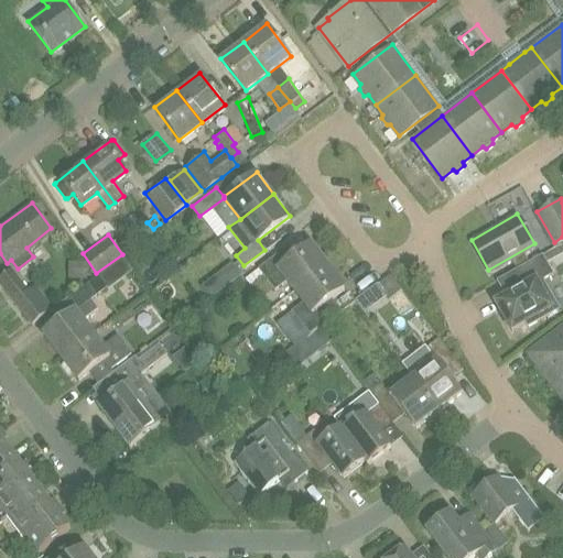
[(552,271),(545,260),(562,250),(562,245),(561,241),(507,272),(515,285),(512,292),(496,301),(511,327),(526,319),(528,323),(559,306),(545,283),(540,286),(536,280),(552,271)]
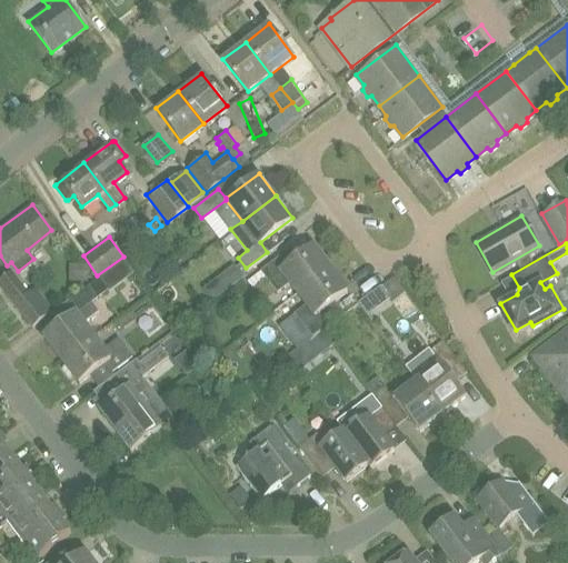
[(289,280),(297,290),(329,267),(314,244),(289,263),(281,252),(247,279),(251,284),(265,274),(277,290),(289,280)]
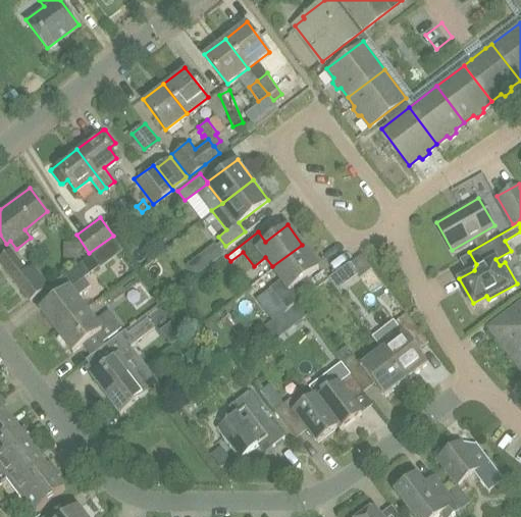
[(79,256),(79,240),(79,239),(63,239),(63,256),(79,256)]
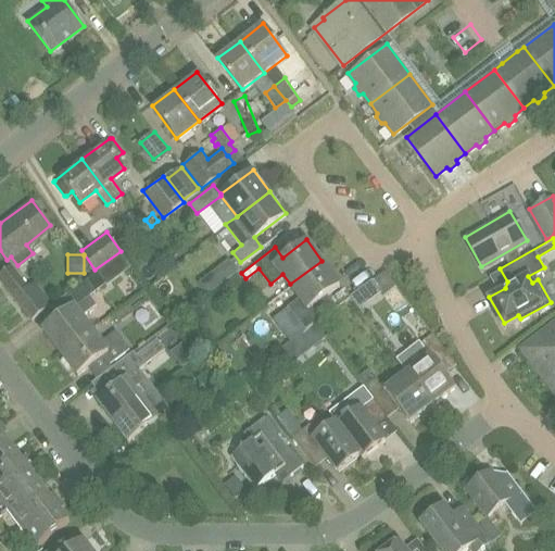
[(219,263),(229,276),(238,268),(228,255),(218,263),(219,263)]
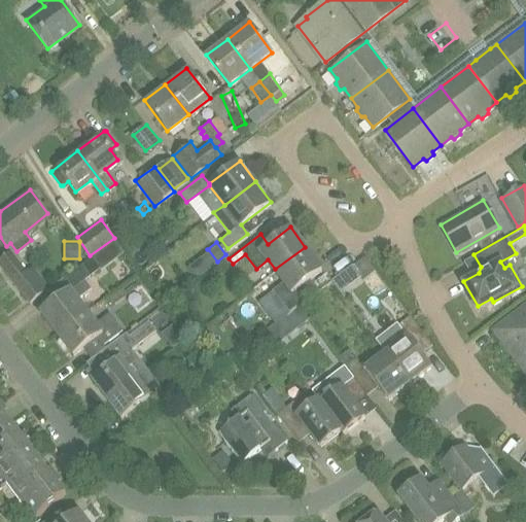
[(43,286),(29,270),(12,246),(0,254),(0,264),(12,283),(14,280),(28,298),(43,286)]
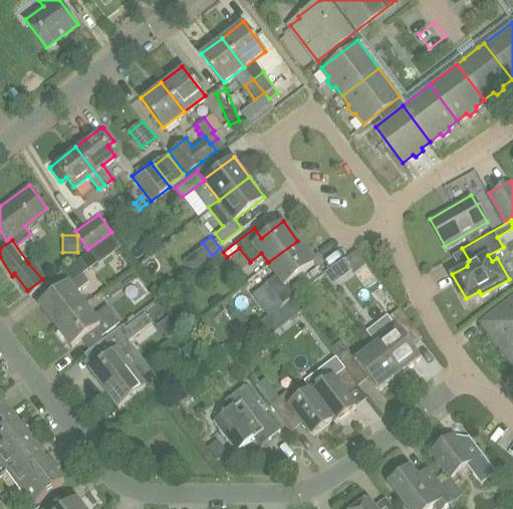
[(292,278),(313,262),(297,241),(268,262),(276,273),(265,282),(272,291),(260,300),(269,312),(282,302),(291,296),(300,288),(292,278)]
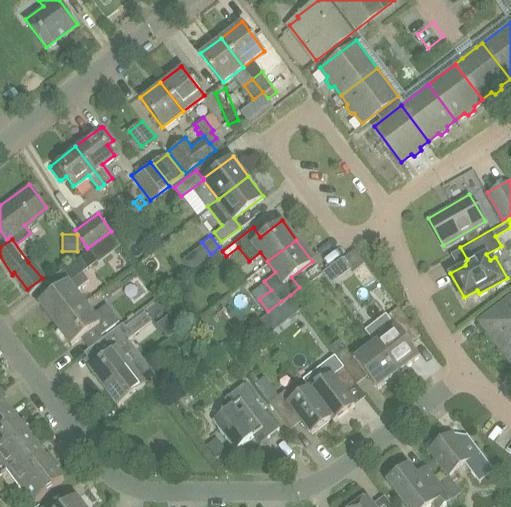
[(342,255),(353,269),(364,260),(354,247),(342,255)]
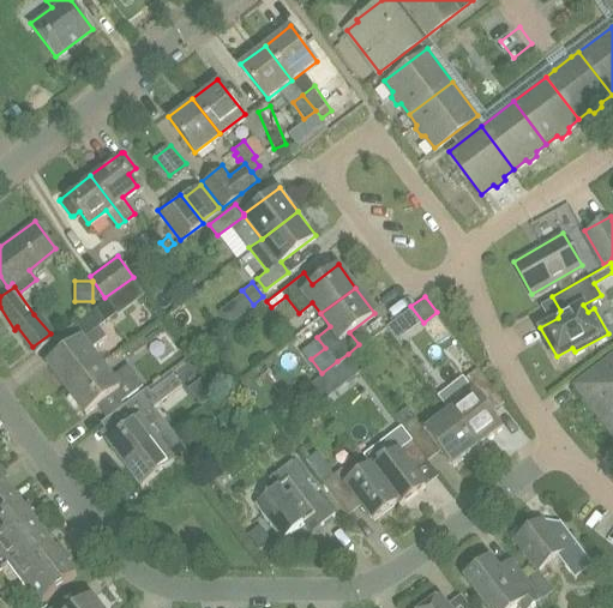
[(82,335),(89,343),(106,333),(97,323),(115,311),(106,298),(74,319),(84,332),(82,335)]
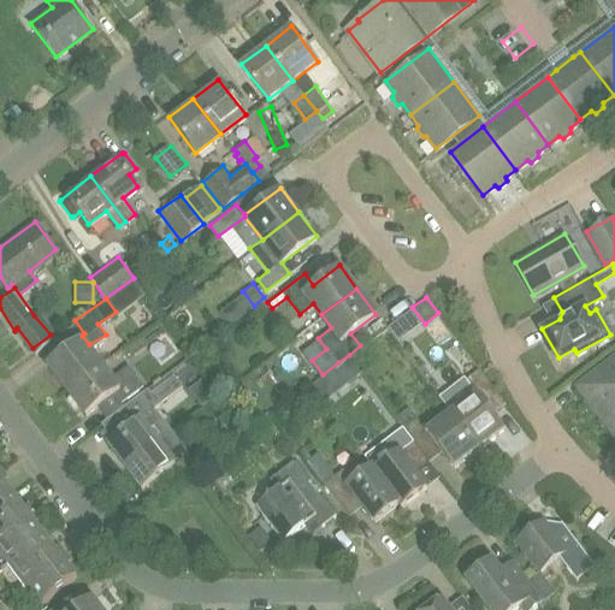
[(47,362),(65,385),(99,360),(81,336),(47,362)]
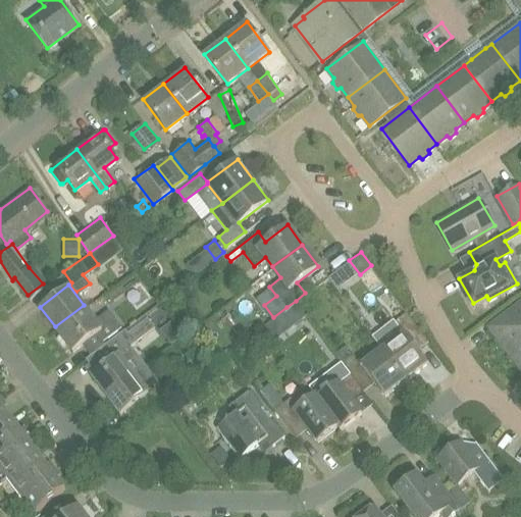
[(306,314),(296,301),(287,307),(297,321),(306,314)]
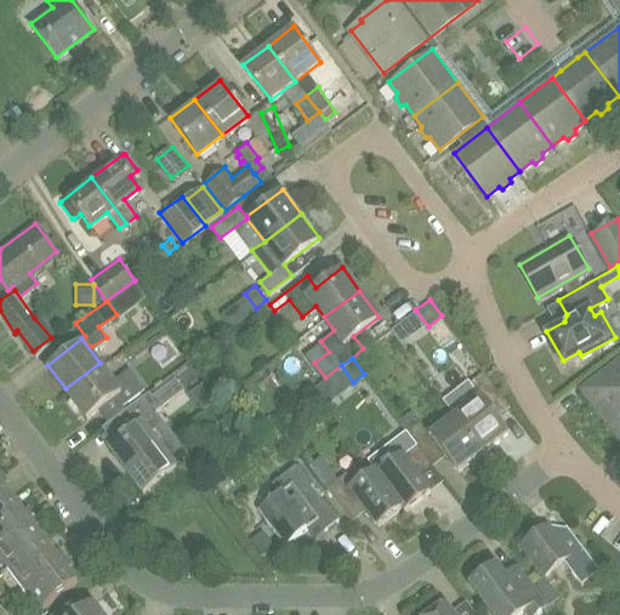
[(593,400),(606,416),(619,404),(619,358),(593,379),(603,392),(593,400)]
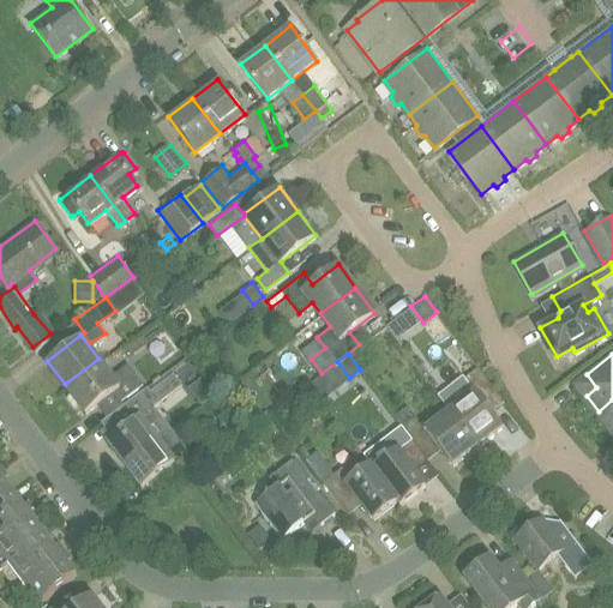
[(95,402),(104,415),(145,385),(126,361),(110,373),(98,359),(65,384),(84,410),(95,402)]
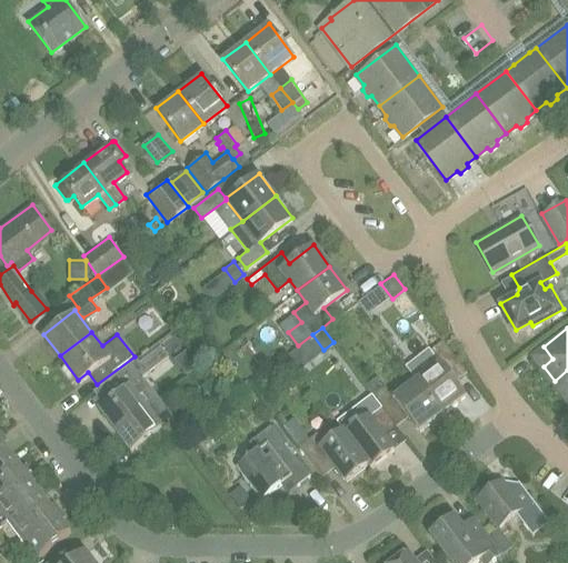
[(466,371),(441,340),(422,354),(432,368),(417,379),(442,413),(466,395),(454,380),(466,371)]
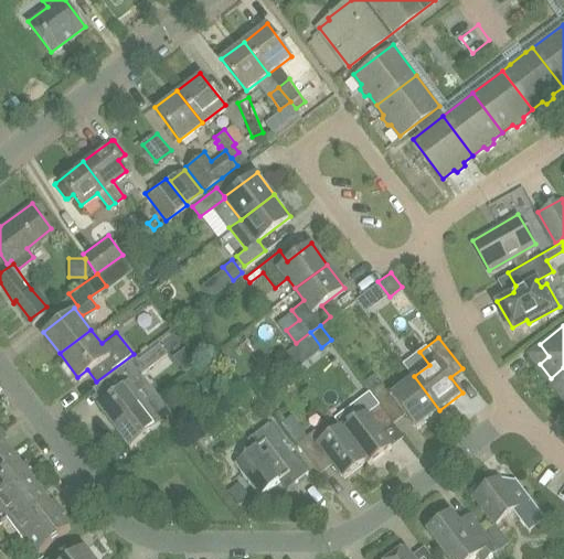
[(97,404),(114,425),(156,391),(157,391),(147,378),(146,379),(140,373),(166,353),(158,342),(137,358),(134,354),(96,382),(96,383),(108,374),(118,387),(97,404)]
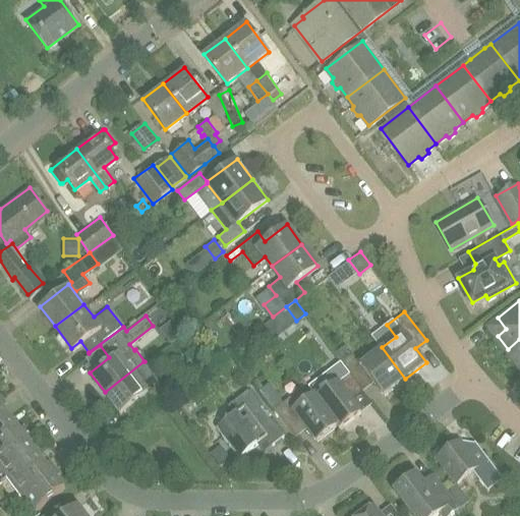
[(519,339),(508,349),(519,362),(519,361),(519,339)]
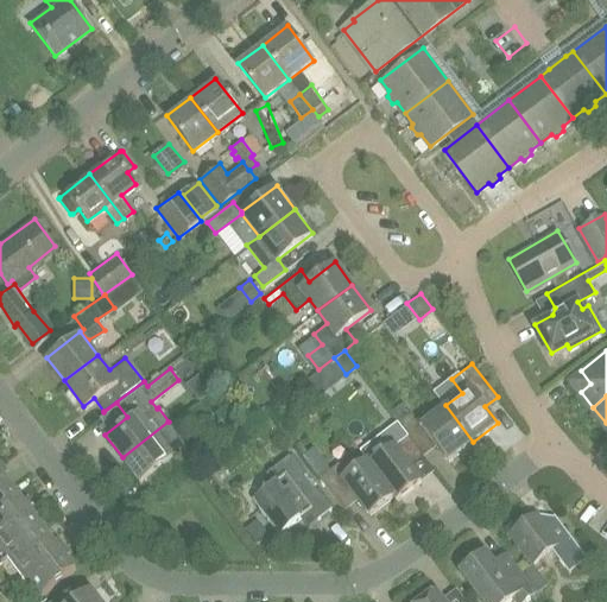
[(448,460),(473,442),(446,405),(422,423),(411,409),(403,399),(390,409),(389,407),(387,409),(423,454),(436,444),(448,460)]
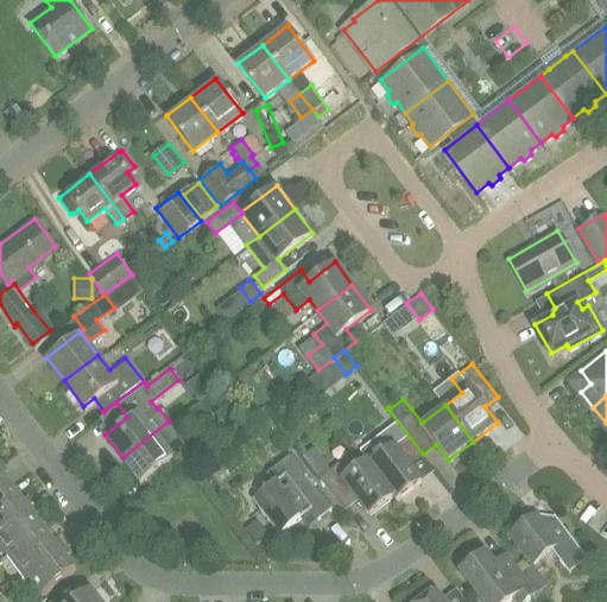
[(410,463),(423,454),(387,409),(379,414),(390,429),(375,438),(384,449),(371,460),(393,494),(396,498),(422,479),(410,463)]
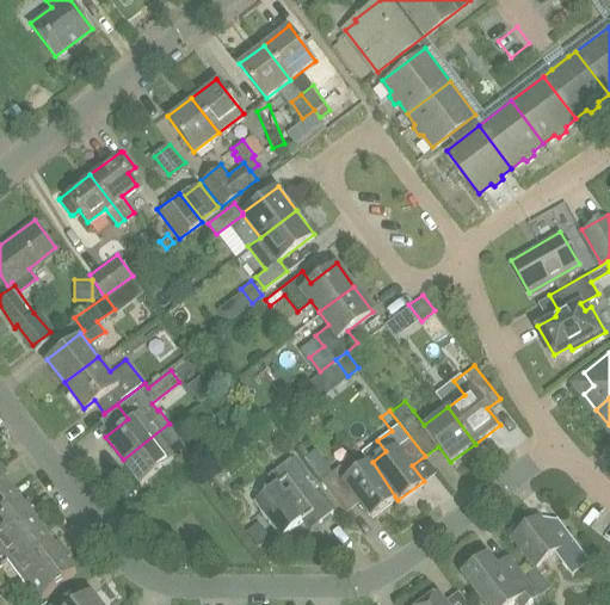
[(140,482),(146,479),(155,492),(202,456),(199,454),(192,443),(186,446),(170,424),(168,424),(123,460),(140,482)]
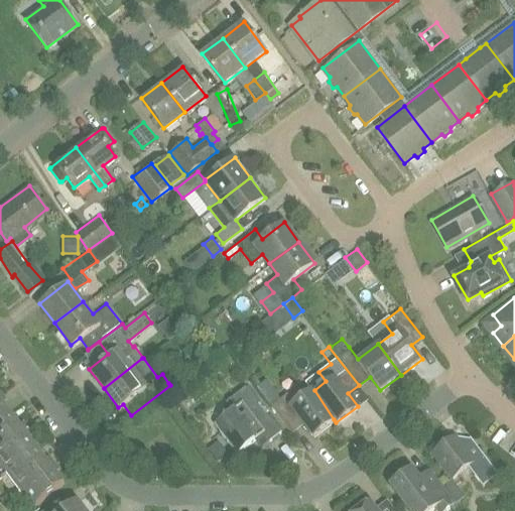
[(232,408),(215,421),(237,451),(264,430),(270,438),(281,429),(246,383),(226,399),(232,408)]
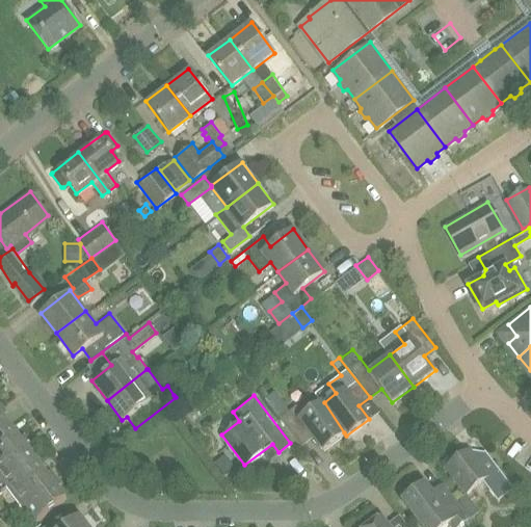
[(323,448),(344,432),(324,402),(322,399),(307,411),(299,401),(280,416),(300,442),(312,433),(323,448)]
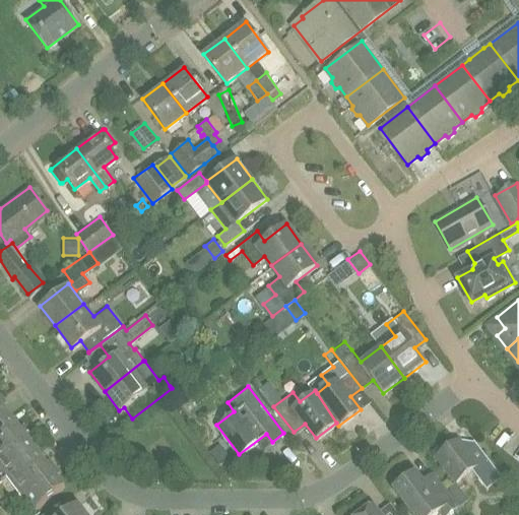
[(10,401),(21,415),(35,405),(23,391),(10,401)]
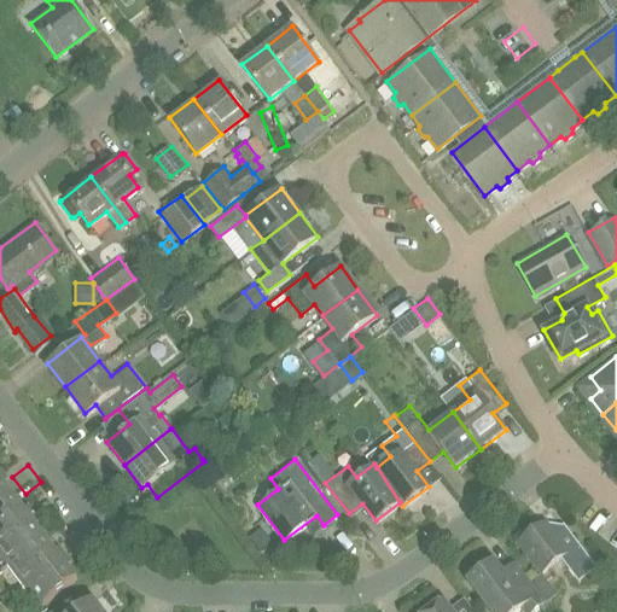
[(0,499),(11,491),(0,476),(0,499)]
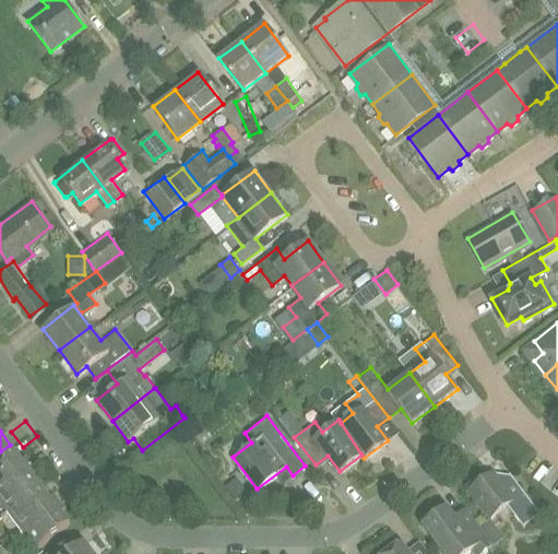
[(0,482),(24,464),(10,445),(0,451),(0,482)]
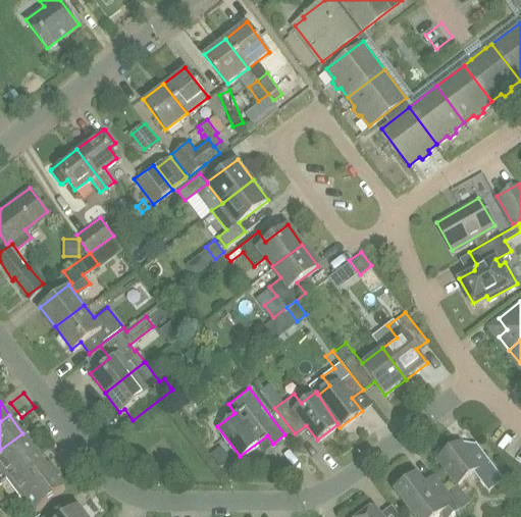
[(506,437),(517,451),(520,447),(520,432),(517,428),(506,437)]
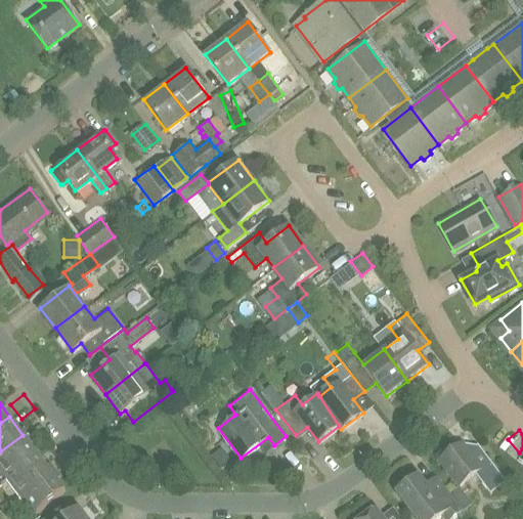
[(0,469),(5,476),(36,452),(23,435),(0,451),(0,469)]
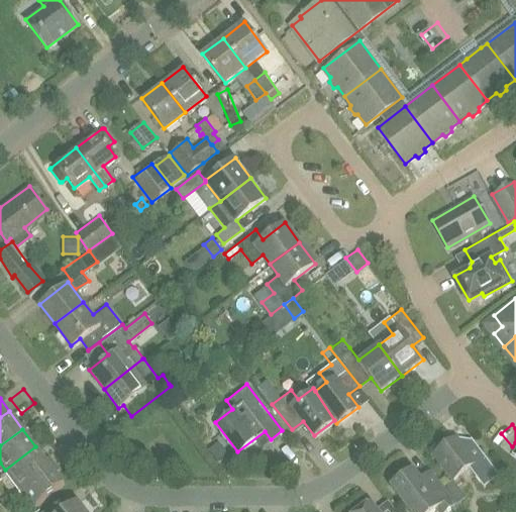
[(483,484),(498,474),(471,437),(456,447),(449,438),(432,451),(451,478),(469,465),(483,484)]
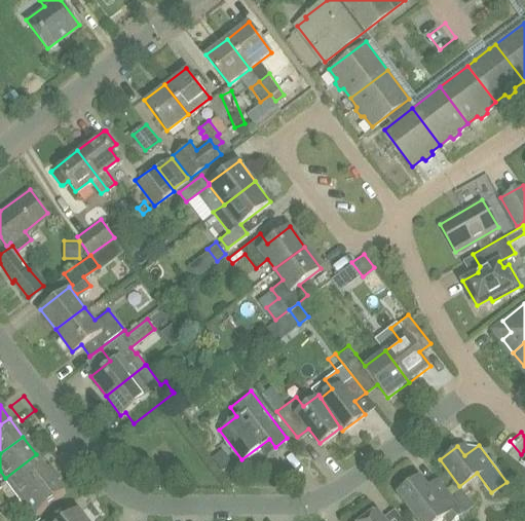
[(211,455),(220,468),(232,459),(221,446),(211,455)]
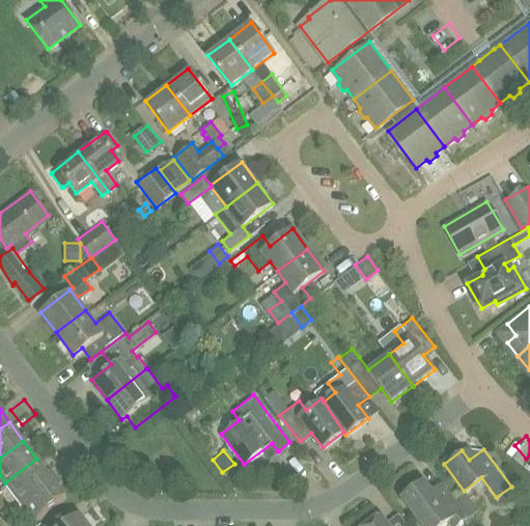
[(51,476),(36,459),(5,482),(0,486),(0,490),(11,506),(19,500),(51,476)]
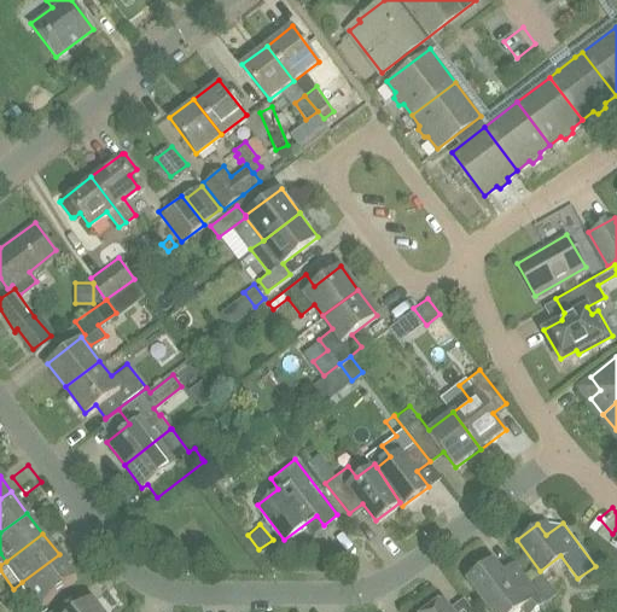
[(74,575),(59,554),(22,582),(38,602),(74,575)]
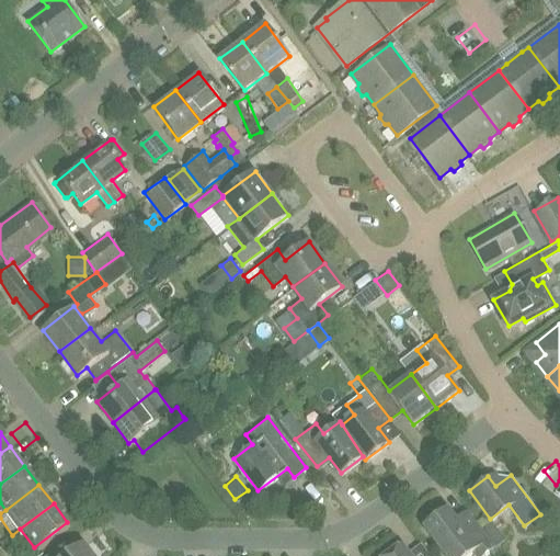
[(470,555),(477,552),(479,555),(494,544),(481,526),(471,534),(459,517),(456,519),(447,508),(425,525),(447,555),(470,555)]
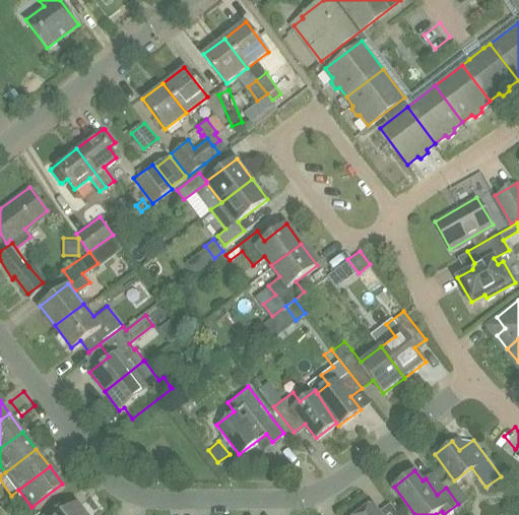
[(86,514),(77,502),(60,514),(52,514),(48,509),(39,514),(86,514)]
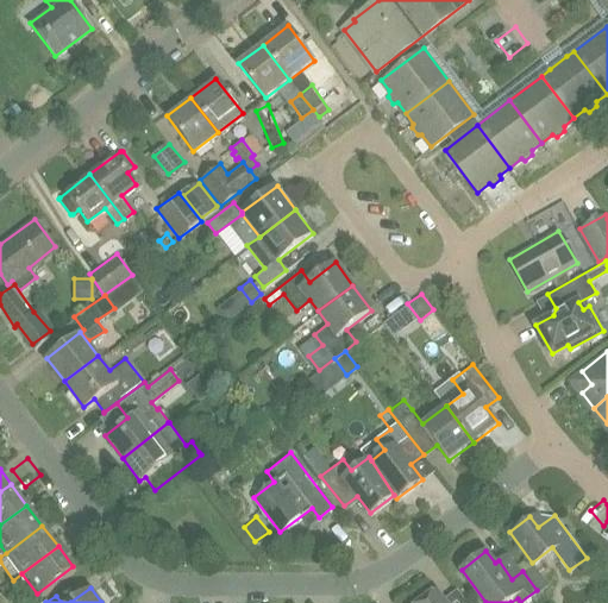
[(469,602),(457,588),(443,598),(437,589),(417,602),(469,602)]
